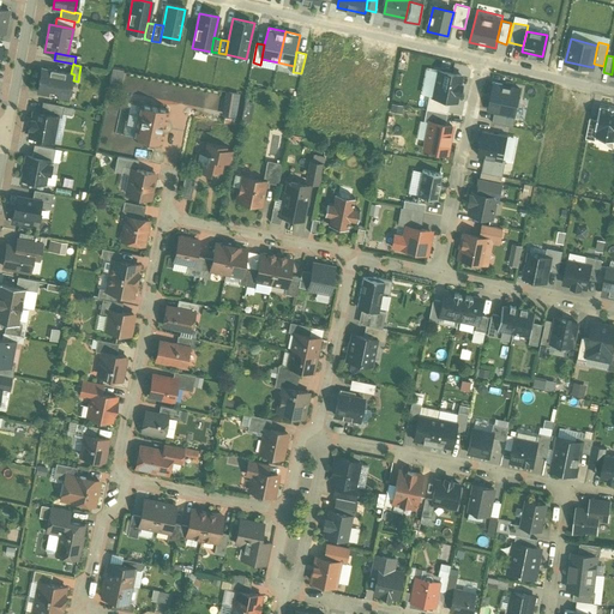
[(41,67),(36,94),(70,100),(73,80),(74,74),(71,73),(41,67)]
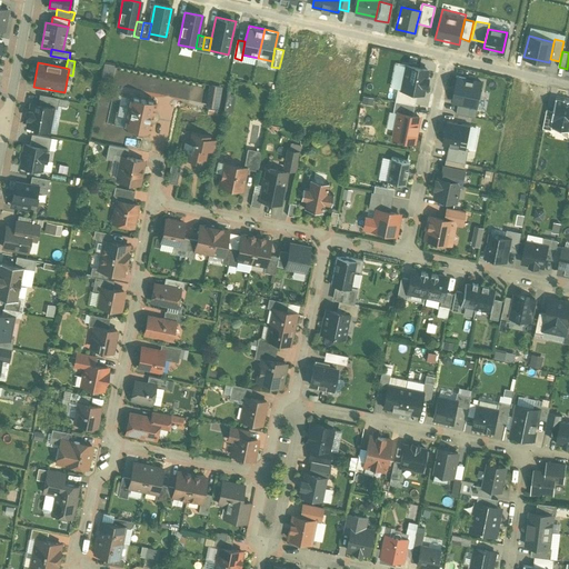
[(428,70),(406,65),(400,89),(417,93),(422,95),(428,70)]
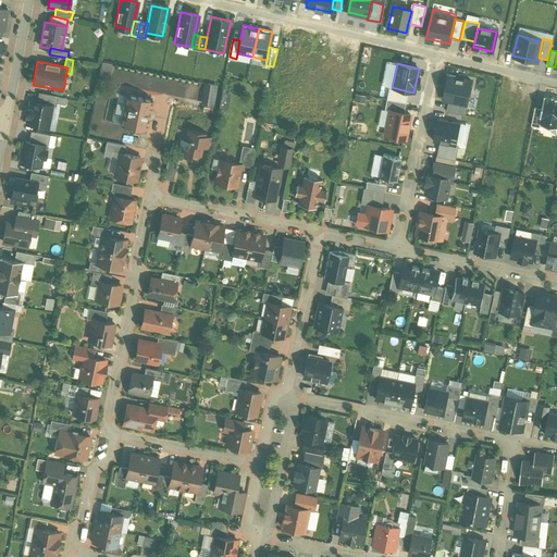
[(472,82),(448,76),(443,100),(449,101),(468,106),(472,82)]
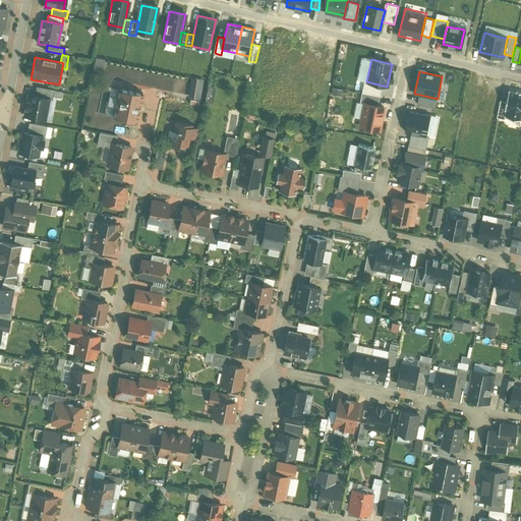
[(199,99),(203,78),(190,77),(187,98),(199,99)]
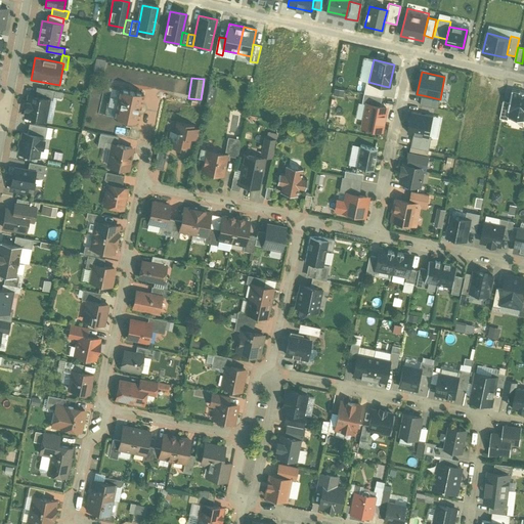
[(362,101),(365,102),(380,105),(384,86),(368,82),(366,82),(362,101)]
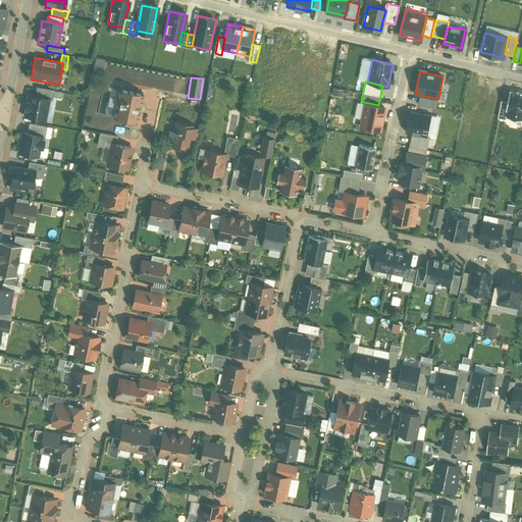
[(36,87),(35,96),(49,99),(49,100),(52,100),(54,90),(36,87)]
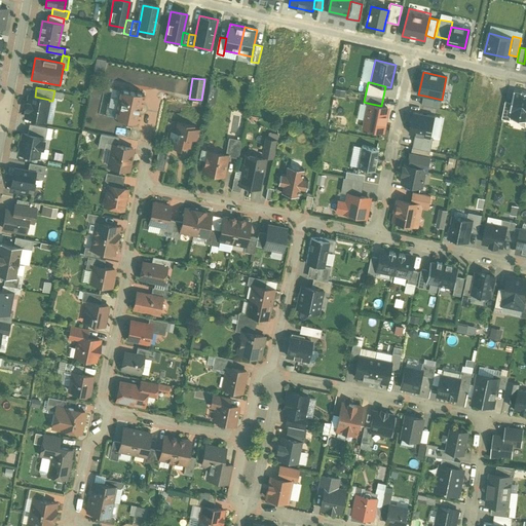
[(207,102),(214,103),(216,88),(209,87),(207,102)]
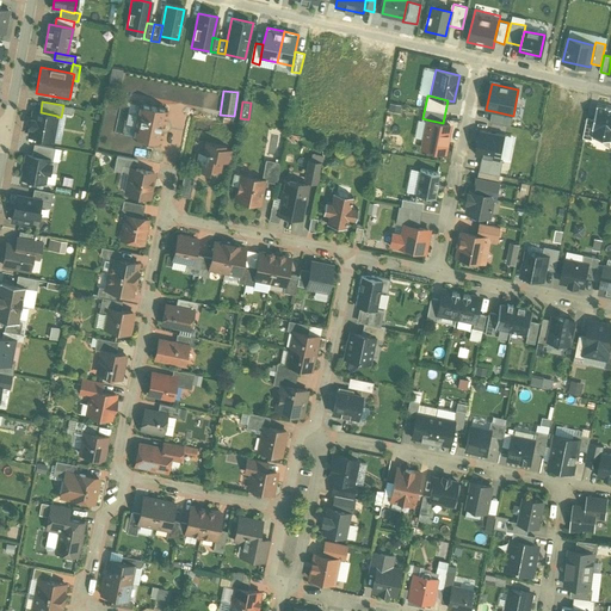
[(166,111),(140,105),(133,137),(159,143),(166,111)]
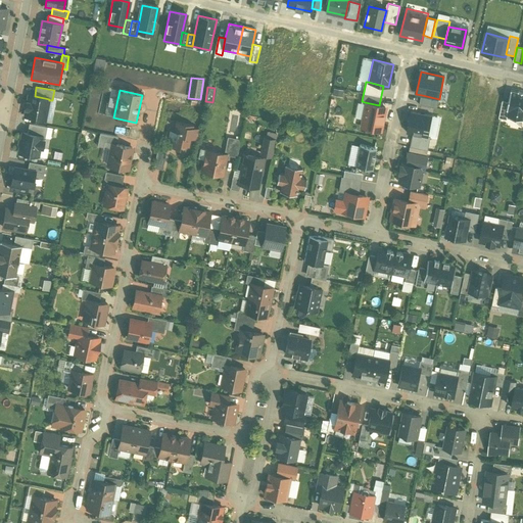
[(522,93),(512,91),(507,114),(522,117),(522,93)]
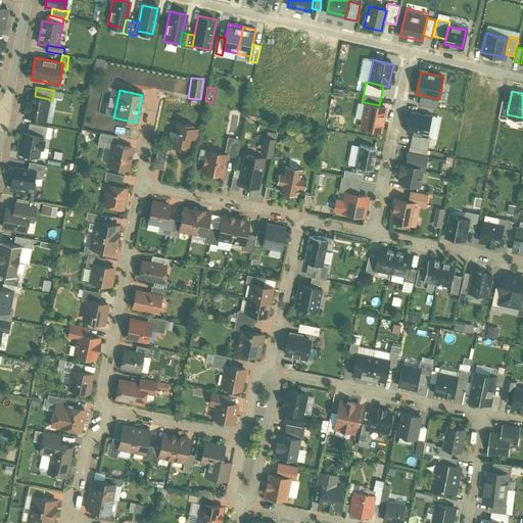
[(27,109),(25,116),(45,121),(49,100),(49,99),(35,96),(29,95),(28,102),(27,102),(25,109),(27,109)]
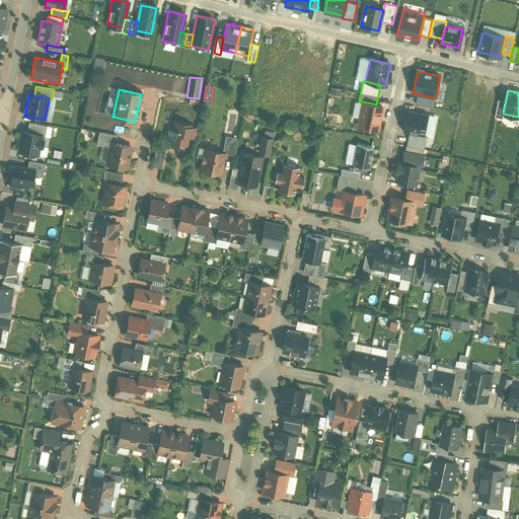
[(436,98),(419,94),(417,102),(434,106),(436,98)]
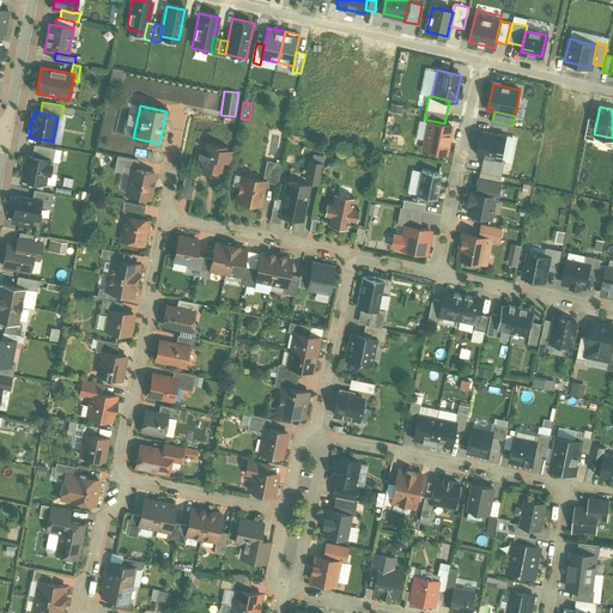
[(420,149),(447,155),(453,126),(444,123),(428,120),(420,149)]
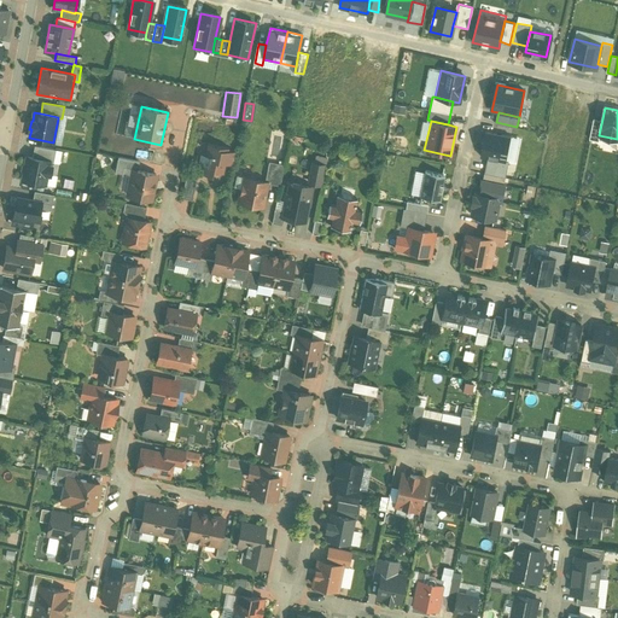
[(232,164),(235,150),(207,143),(204,152),(202,151),(198,170),(221,176),(225,163),(232,164)]
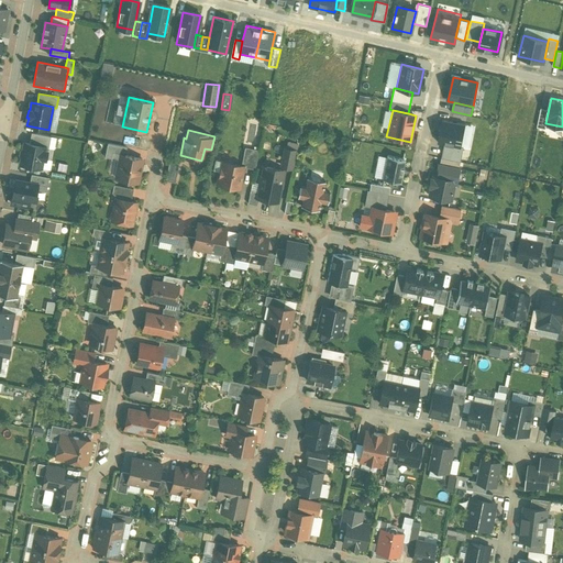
[(32,133),(30,144),(45,147),(48,148),(51,136),(32,133)]
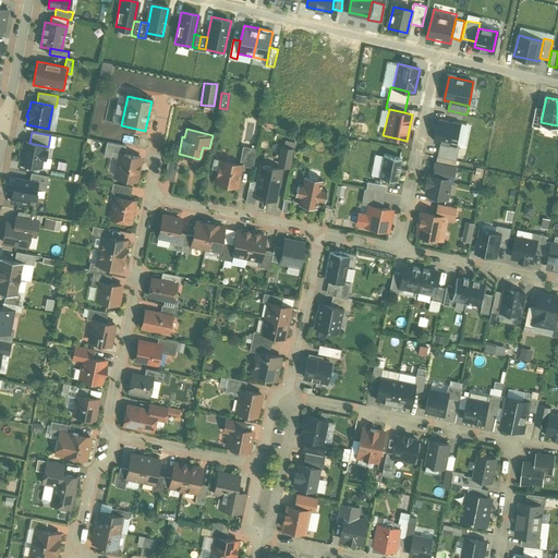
[(25,142),(21,164),(40,168),(43,158),(45,158),(47,150),(44,149),(45,146),(29,143),(25,142)]
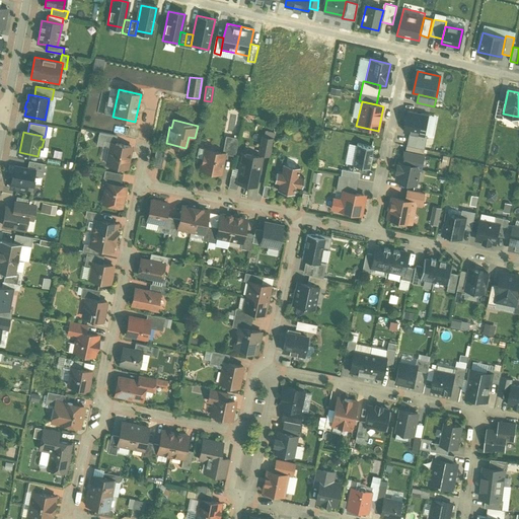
[(108,143),(115,144),(117,136),(97,132),(95,145),(108,148),(108,143)]
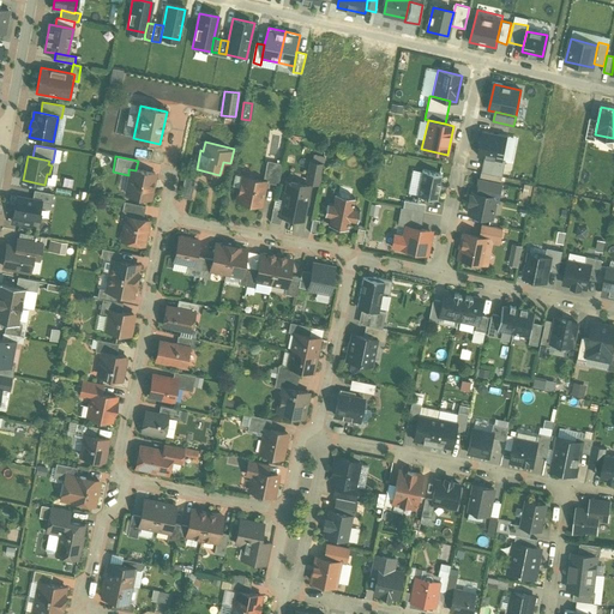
[(503,160),(485,156),(482,172),(503,175),(505,160),(503,160)]
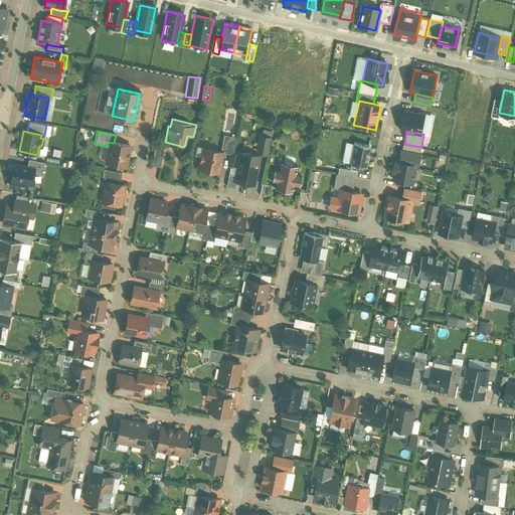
[(261,136),(256,153),(267,155),(270,138),(261,136)]
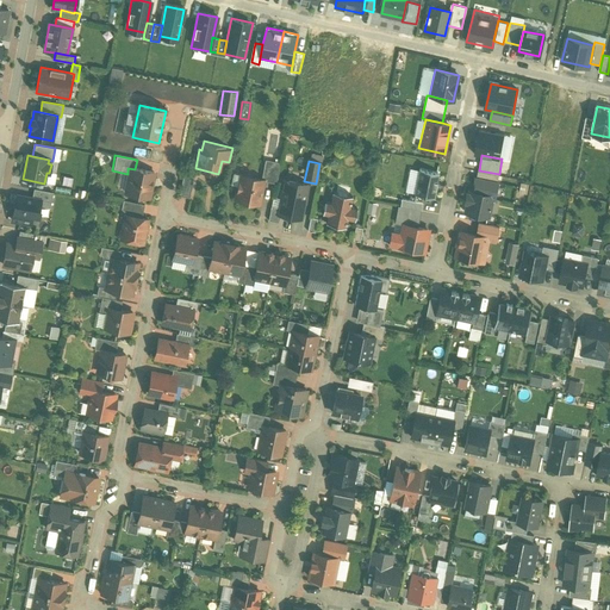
[(279,165),(268,162),(265,181),(275,184),(279,165)]
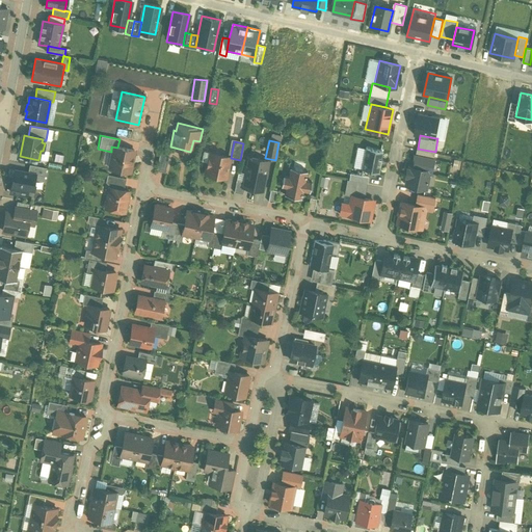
[(117,148),(111,147),(111,152),(108,168),(131,173),(135,152),(117,148)]
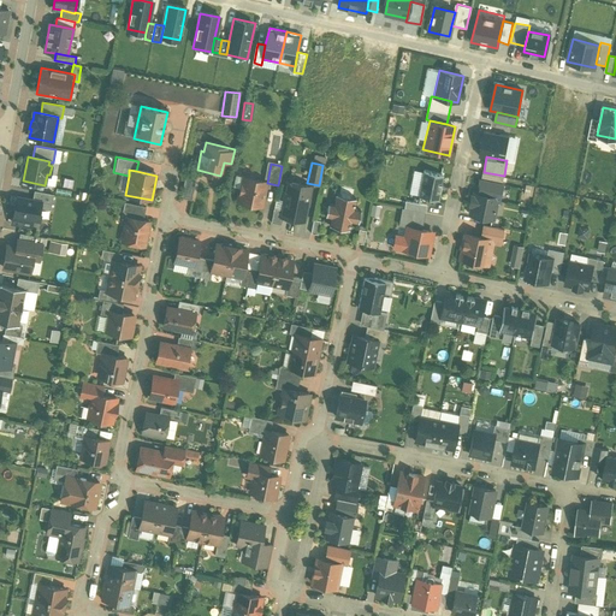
[(424,173),(419,199),(438,202),(443,177),(424,173)]
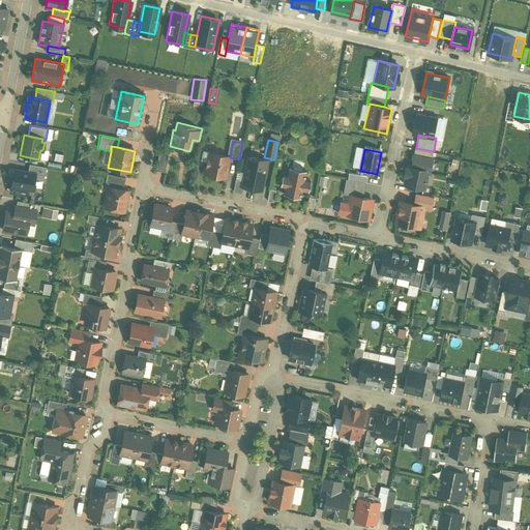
[(415,149),(412,164),(430,168),(431,168),(434,153),(415,149)]
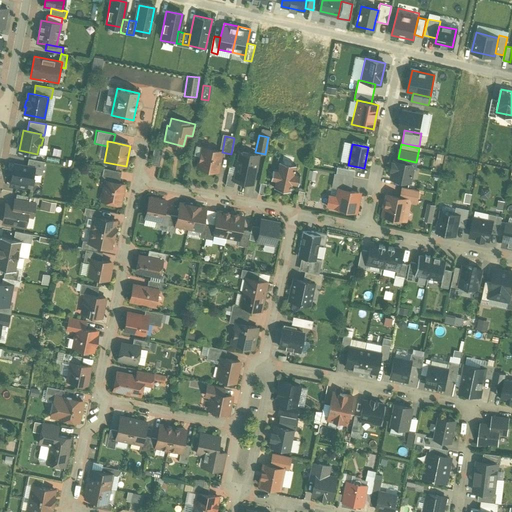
[(161,150),(152,148),(148,164),(157,166),(161,150)]
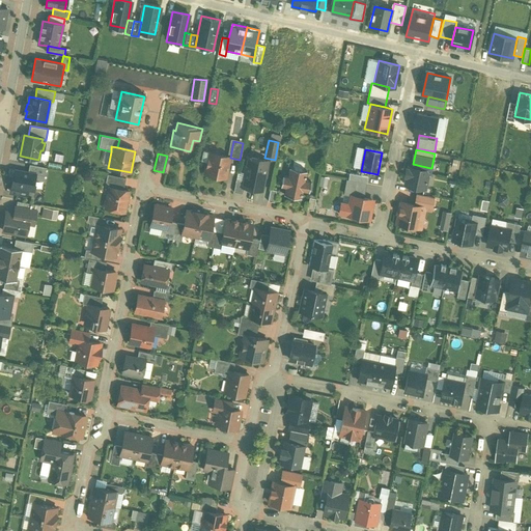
[(230,158),(208,154),(204,175),(225,179),(230,158)]
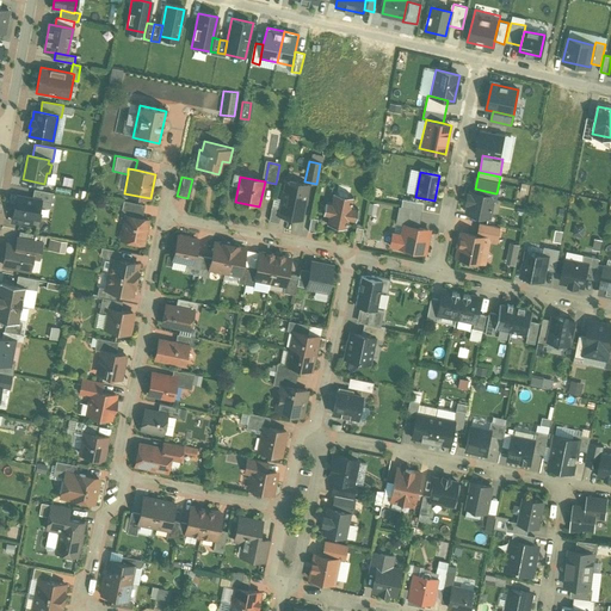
[(308,186),(285,181),(277,217),(300,222),(308,186)]
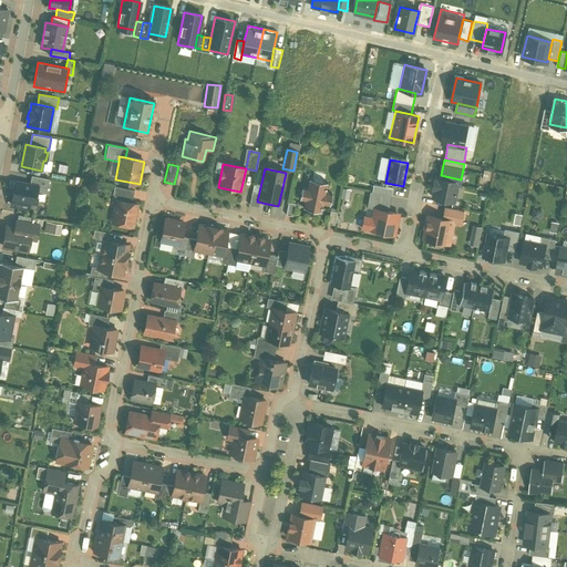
[(433,187),(456,192),(460,179),(441,175),(435,174),(433,187)]
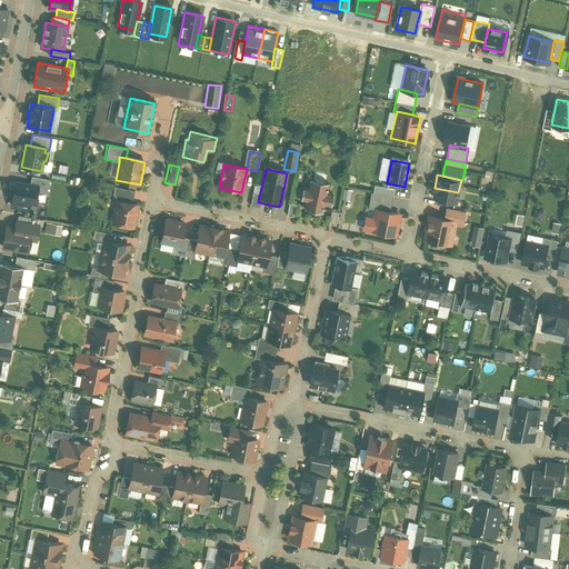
[(328,183),(310,180),(308,190),(303,189),(301,201),(306,202),(303,210),(321,213),(322,207),(329,208),(331,195),(326,193),(328,183)]
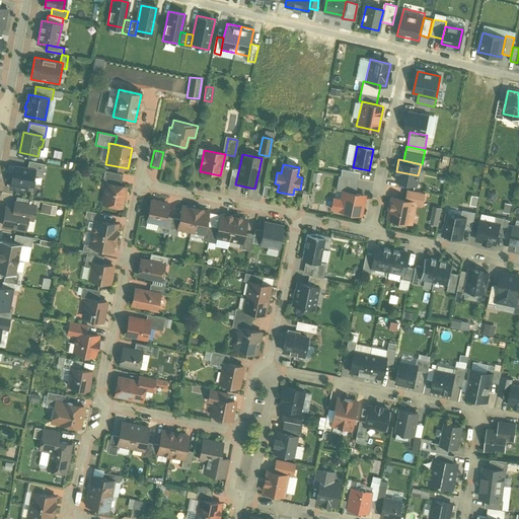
[(14,166),(11,186),(28,189),(31,169),(14,166)]
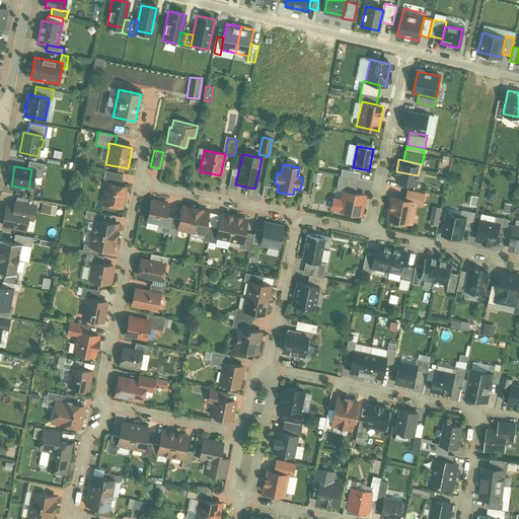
[(339,175),(334,198),(340,199),(342,192),(355,194),(360,173),(342,169),(341,175),(339,175)]
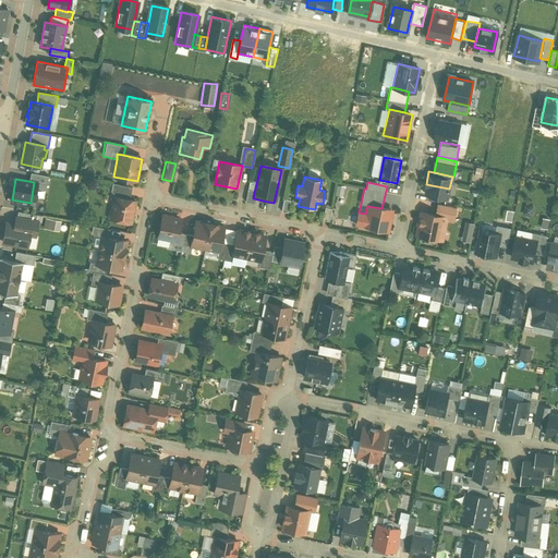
[(423,197),(447,202),(449,189),(426,184),(423,197)]
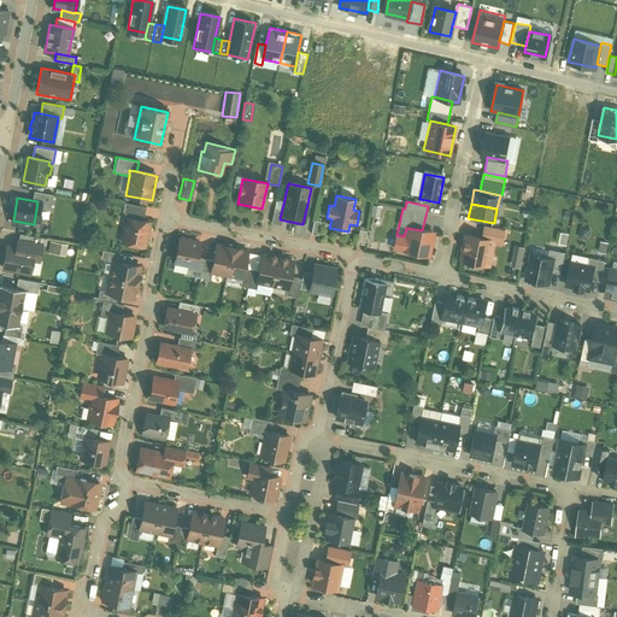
[(145,209),(124,205),(122,212),(142,217),(145,209)]
